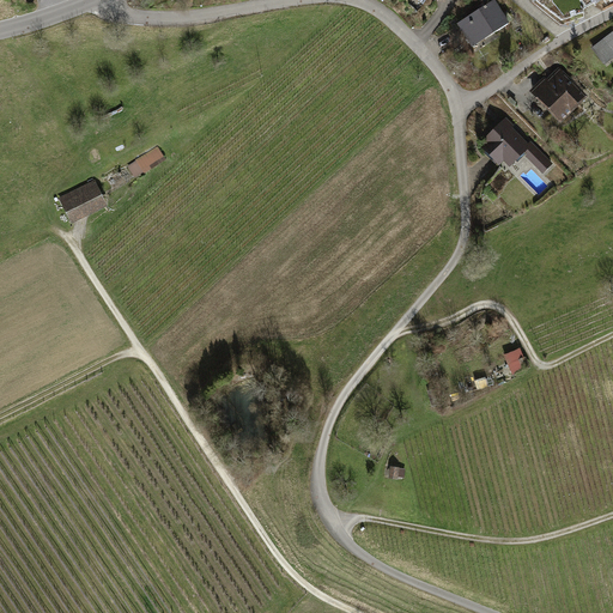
[(493,2),(463,26),(481,49),(511,25),(493,2)]
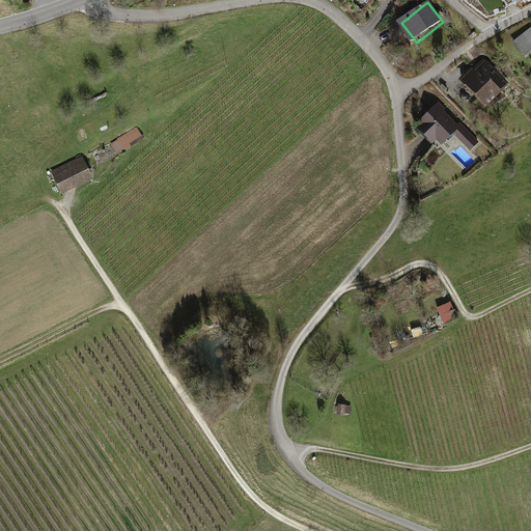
[(482,60),(459,79),(483,108),(506,89),(482,60)]
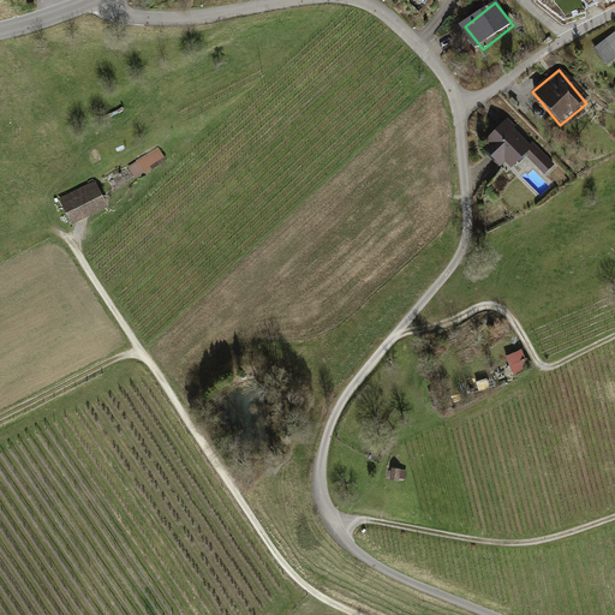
[(506,124),(482,144),(506,172),(530,151),(506,124)]
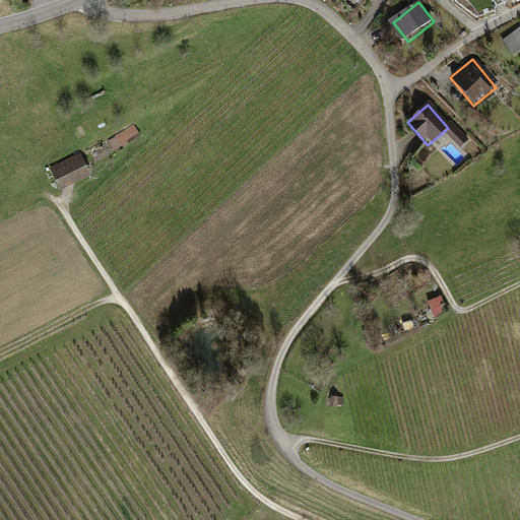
[(109,138),(116,151),(143,138),(136,124),(109,138)]
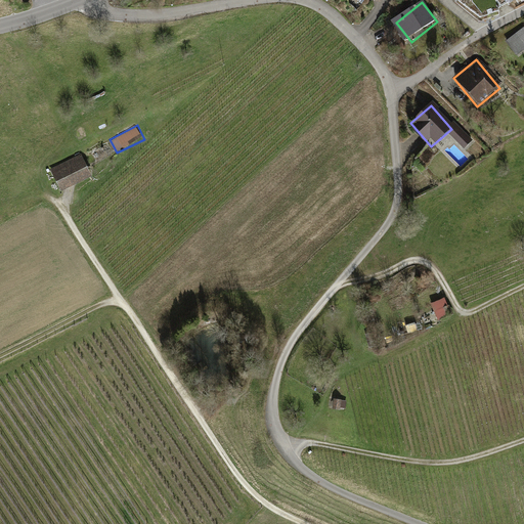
[(90,148),(60,166),(73,188),(103,171),(90,148)]
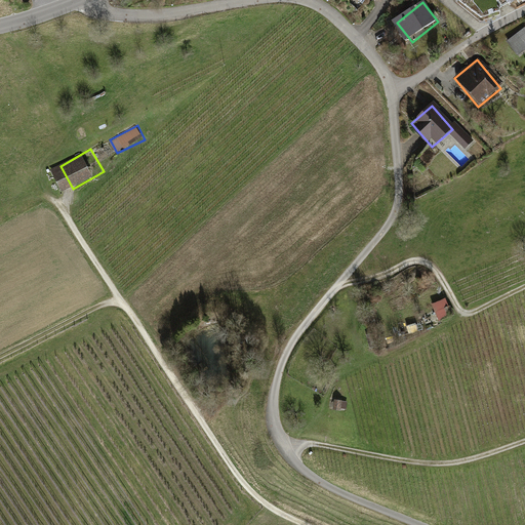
[(445,299),(432,305),(439,321),(447,318),(443,308),(447,307),(445,299)]
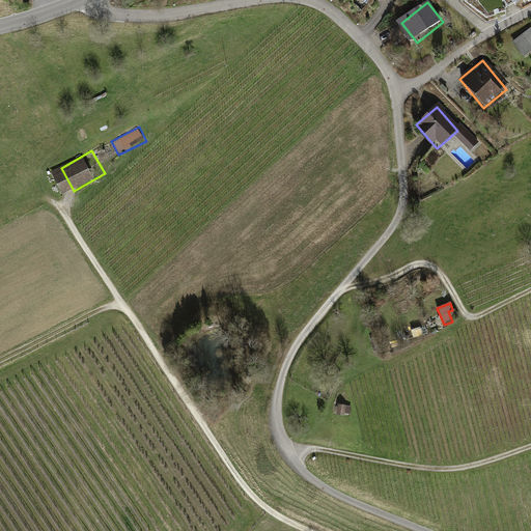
[(348,407),(339,406),(337,416),(346,418),(348,407)]
